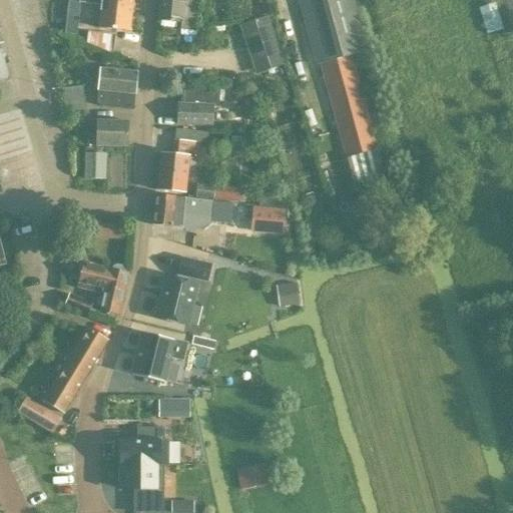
[(77,0),(78,4),(85,5),(101,7),(131,10),(132,0),(77,0)]
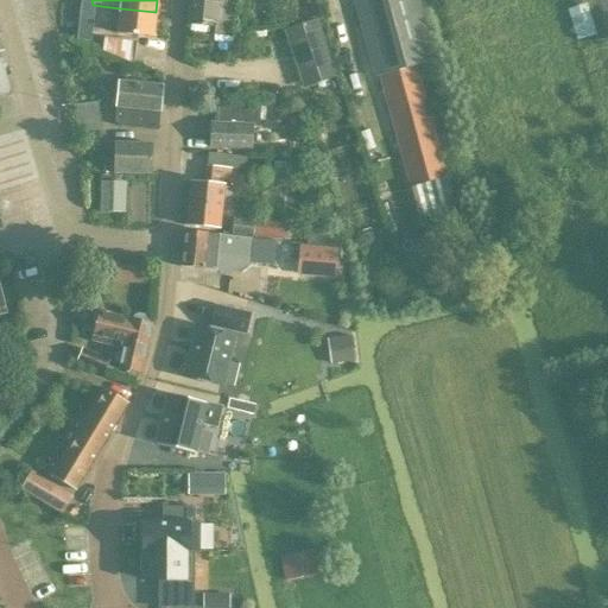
[(232,37),(235,0),(190,0),(188,25),(214,29),(213,36),(232,37)]
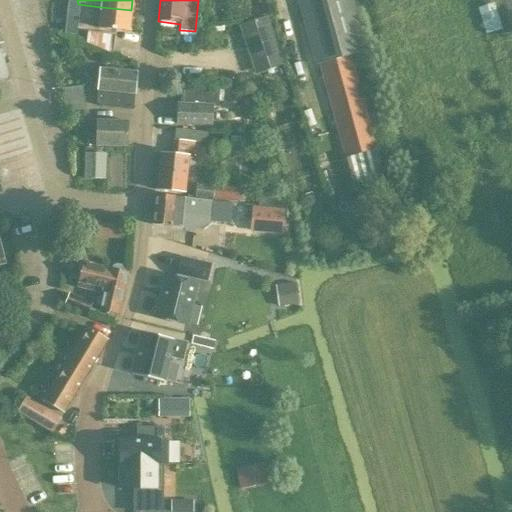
[(302,0),(346,158),(376,149),(350,55),(366,51),(351,0),(302,0)]
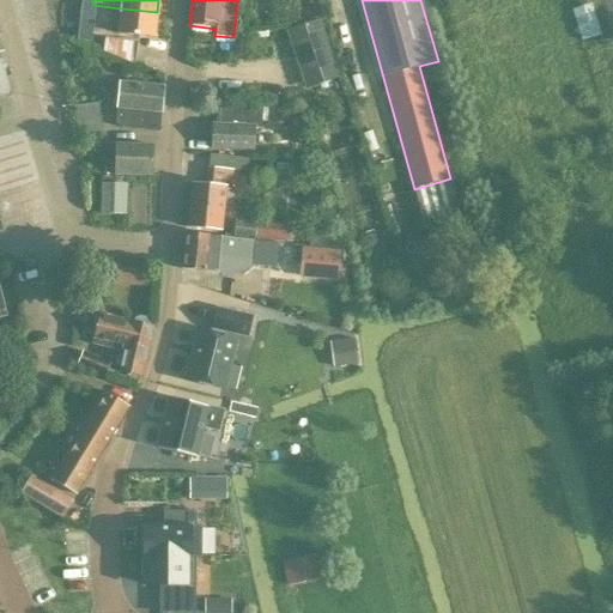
[(153,40),(157,12),(121,8),(117,35),(153,40)]
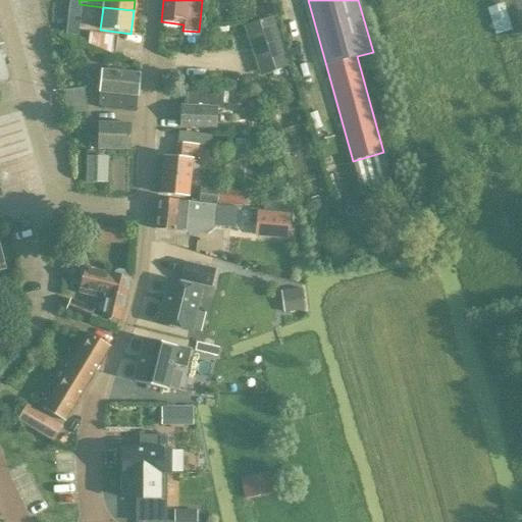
[(245,27),(248,34),(261,74),(288,65),(272,17),(245,27)]
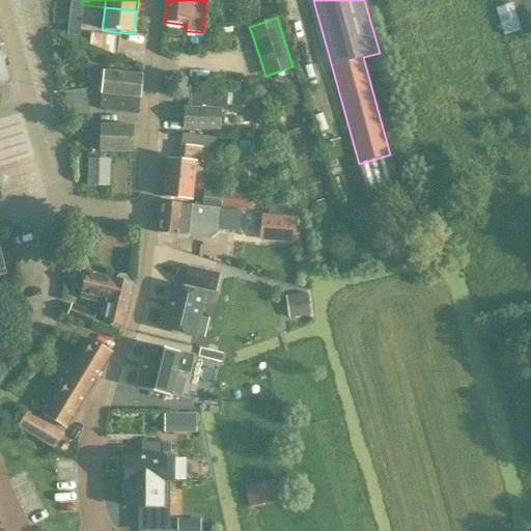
[(80,20),(68,20),(68,36),(80,36),(80,20)]
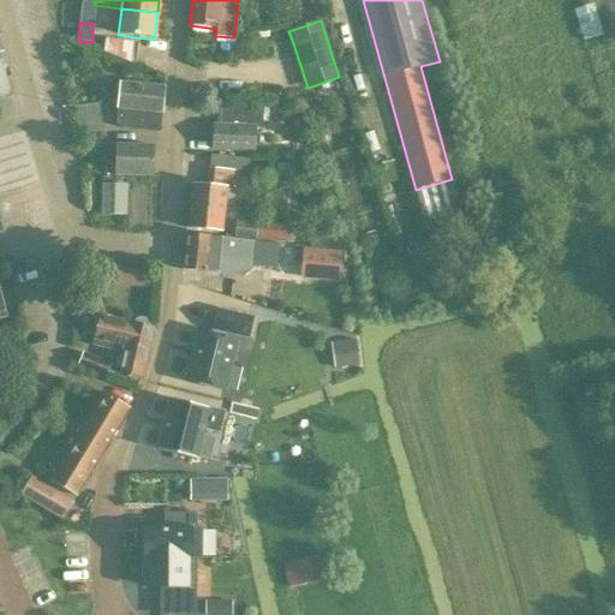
[(103,37),(102,48),(133,60),(136,42),(103,37)]
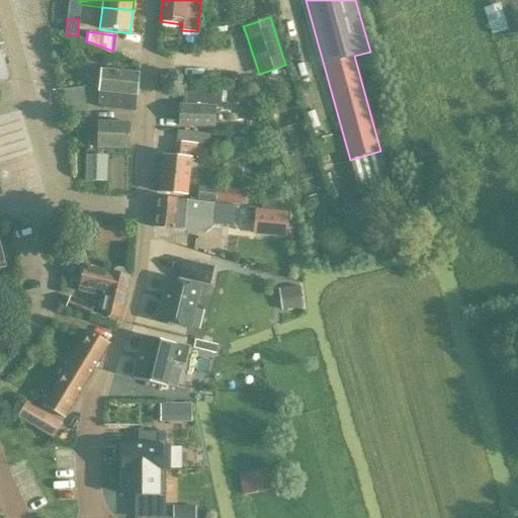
[(0,83),(8,81),(5,70),(0,51),(0,47),(3,47),(0,36),(0,83)]
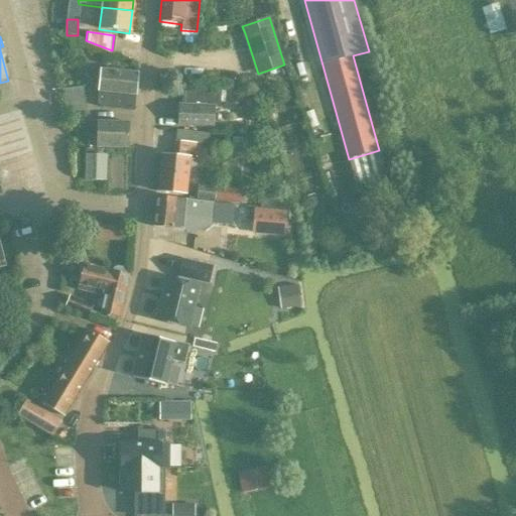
[(133,112),(137,75),(100,71),(97,105),(102,109),(133,112)]
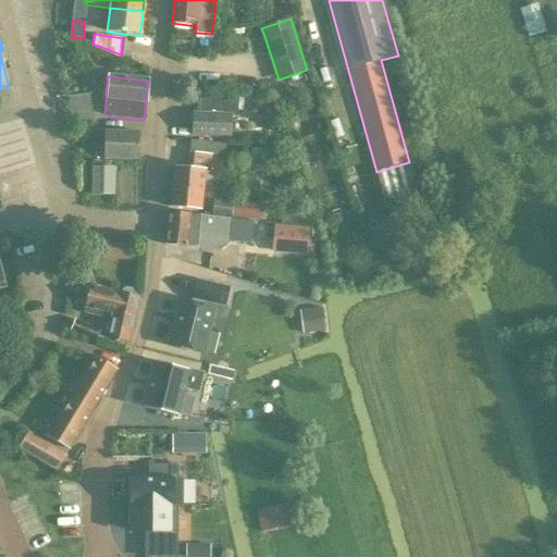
[(73,123),(90,120),(86,95),(69,98),(73,123)]
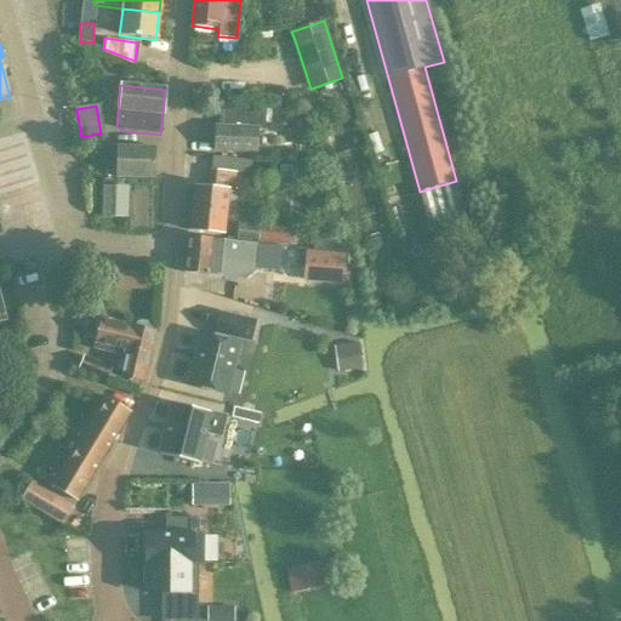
[(222,108),(222,127),(215,127),(214,152),(256,154),(258,130),(265,130),(266,110),(222,108)]
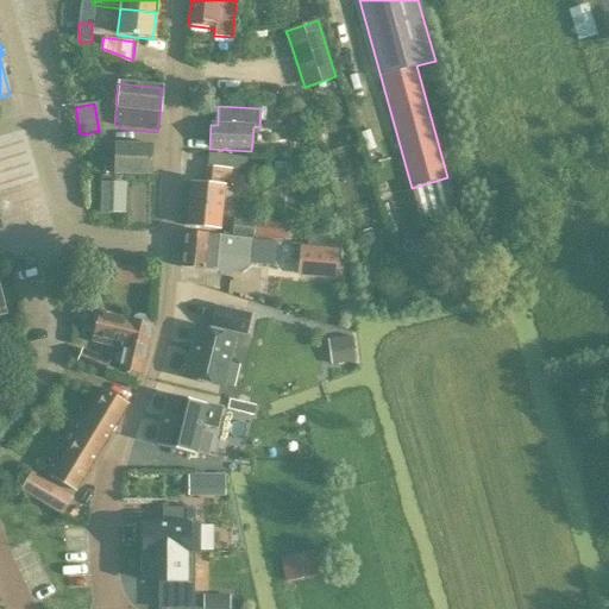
[(152,174),(152,145),(114,145),(113,174),(152,174)]
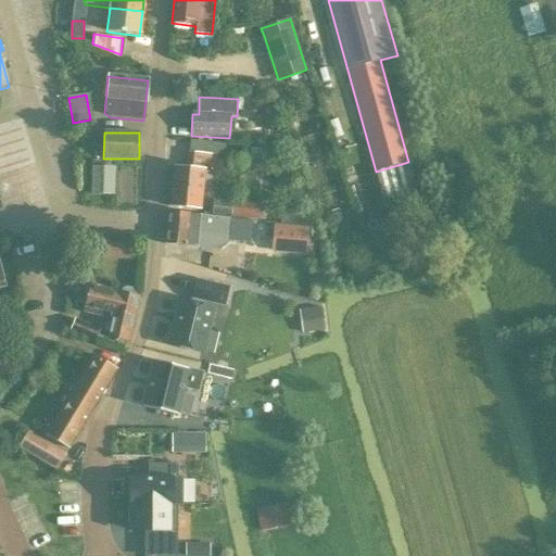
[(188,152),(186,169),(174,168),(169,207),(200,211),(204,173),(209,173),(211,155),(188,152)]
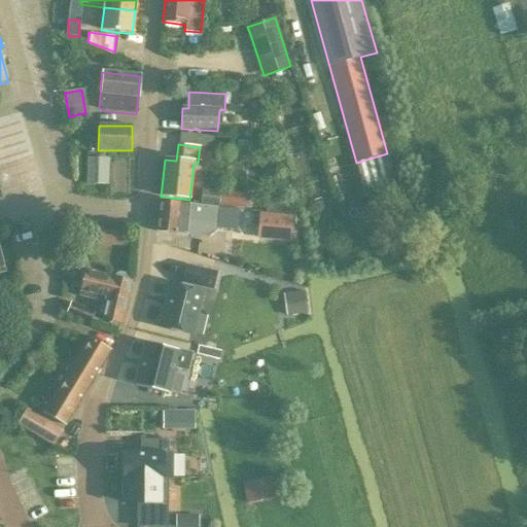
[(108,185),(109,157),(86,157),(85,183),(108,185)]
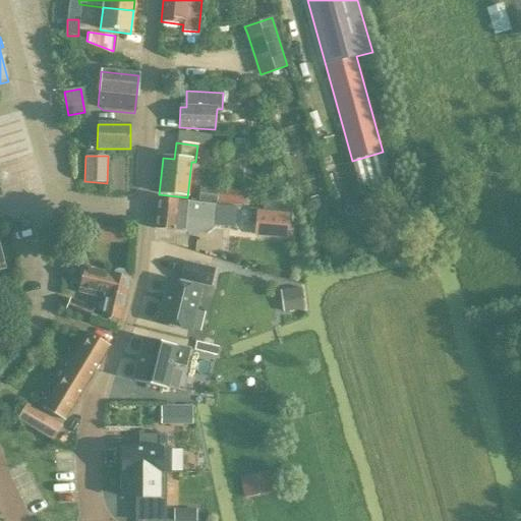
[(197,200),(216,203),(217,191),(199,189),(197,200)]
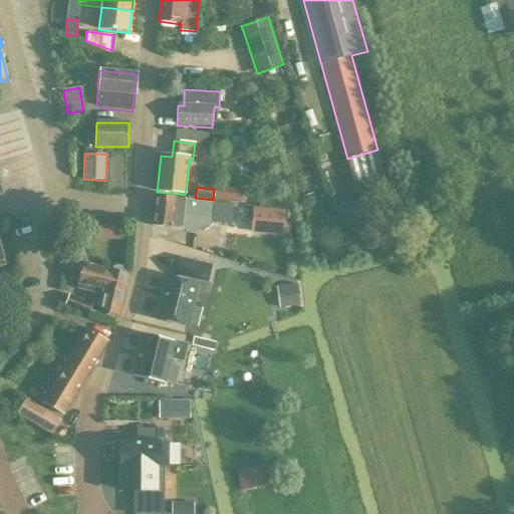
[(213,200),(213,201),(237,204),(239,191),(238,191),(214,189),(213,200)]
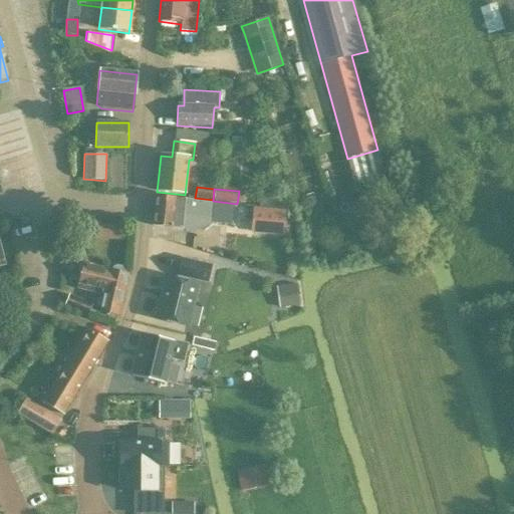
[(235,206),(158,196),(154,227),(203,233),(210,223),(211,221),(233,224),(235,206)]
